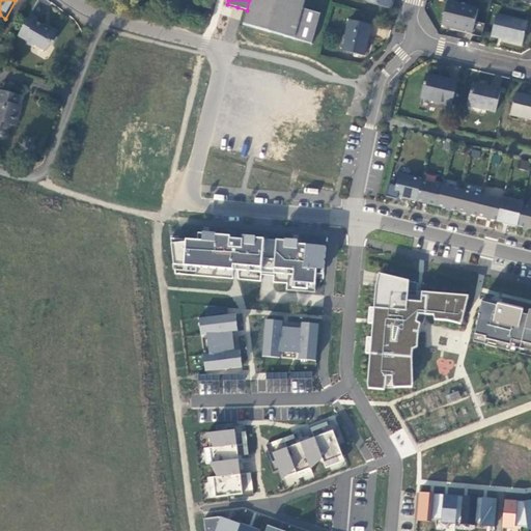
[(305,0),(249,0),(247,10),(243,25),(310,44),(318,15),(303,10),(305,0)]
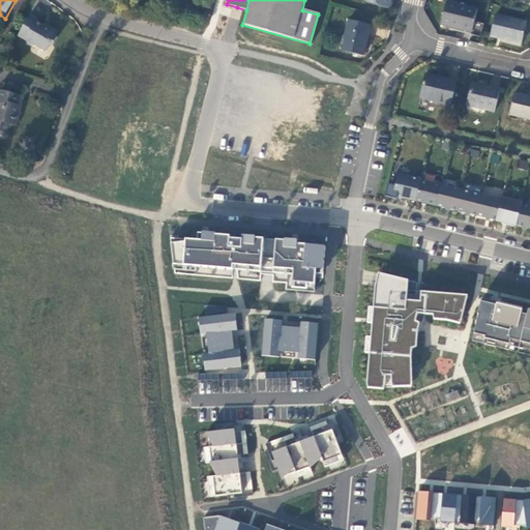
[(390,0),(367,0),(365,8),(387,15),(390,0)]
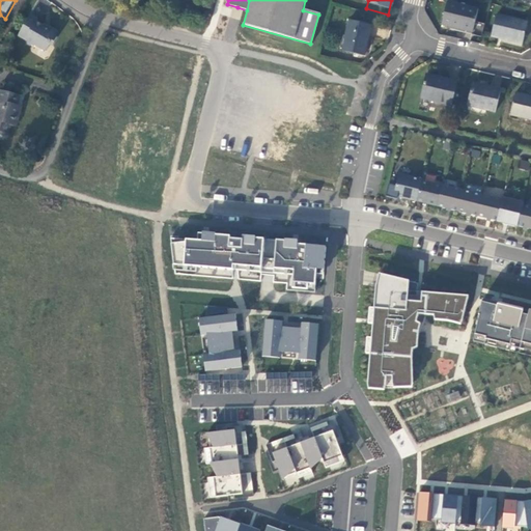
[(530,9),(530,0),(519,0),(518,5),(526,7),(525,8),(530,9)]
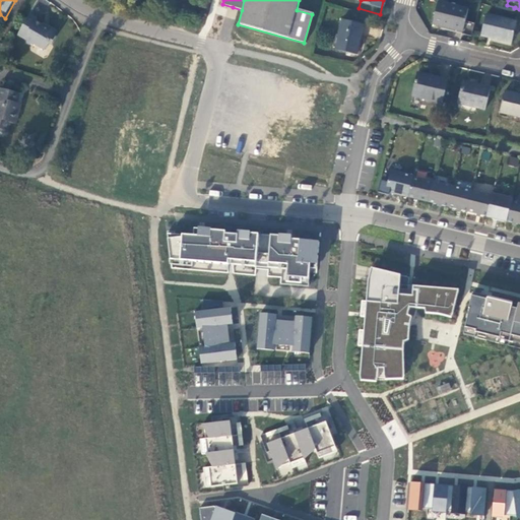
[(437,7),(432,29),(462,37),(467,15),(437,7)]
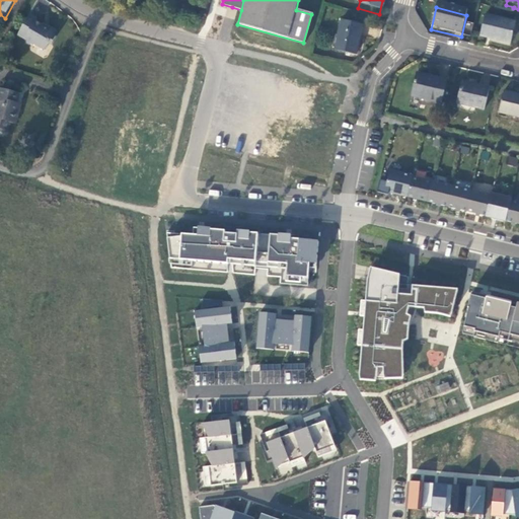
[(27,20),(15,41),(23,45),(23,48),(28,51),(31,50),(43,56),(48,49),(50,50),(54,43),(53,38),(33,26),(34,24),(27,20)]
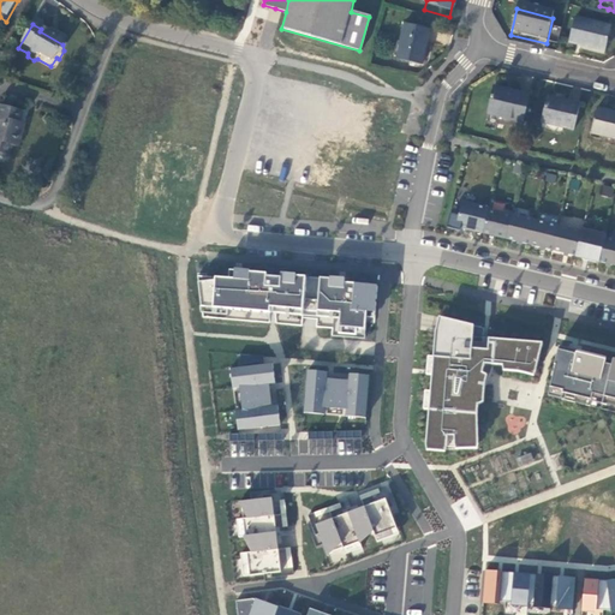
[(610,33),(574,24),(568,49),(604,58),(610,33)]
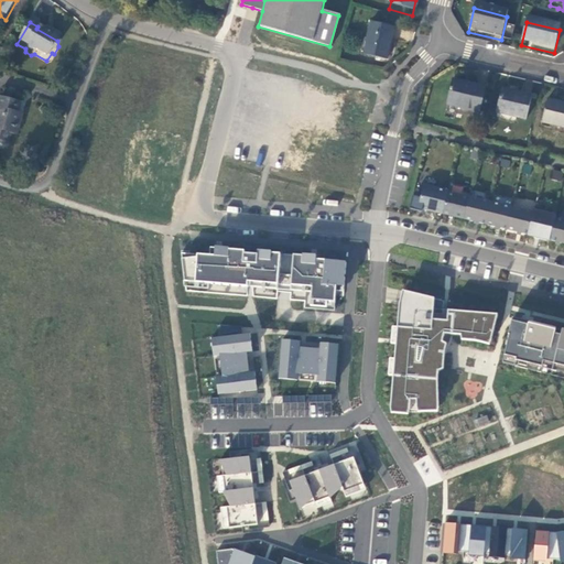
[(369,28),(362,61),(386,65),(393,33),(369,28)]
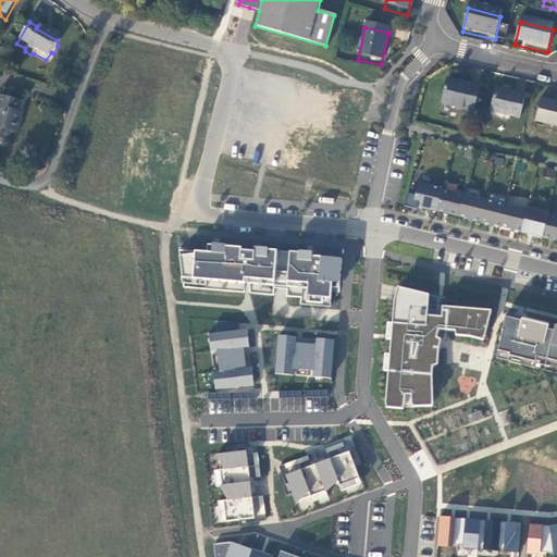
[(479,91),(446,84),(440,109),(473,116),(479,91)]
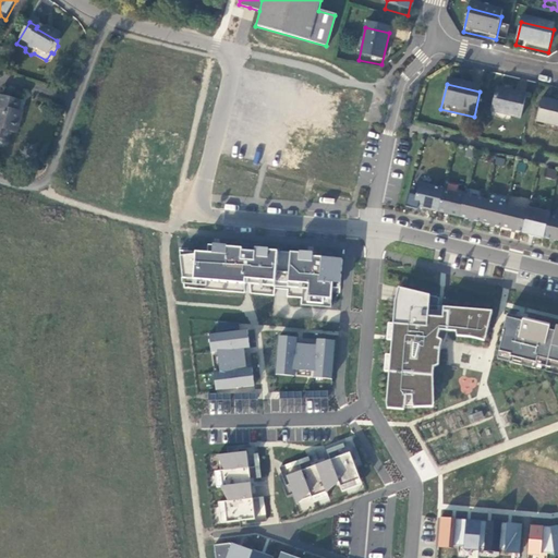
[(525,99),(496,93),(490,117),(520,123),(525,99)]
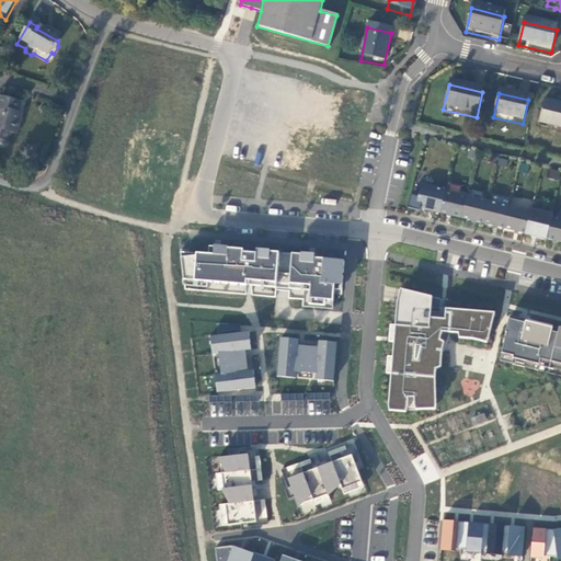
[(21,107),(0,102),(0,136),(16,140),(22,118),(18,117),(21,107)]
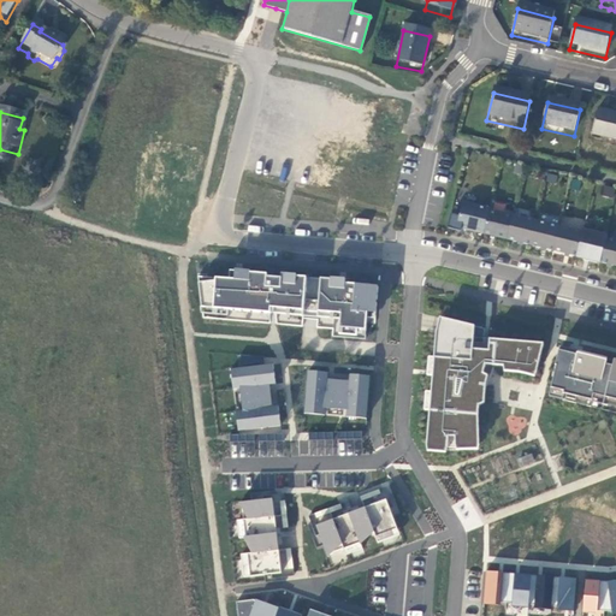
[(615,118),(597,114),(591,140),(615,146),(615,118)]
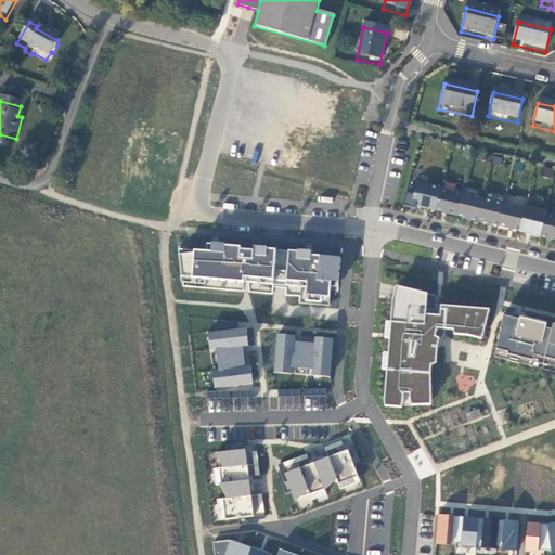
[(449,144),(441,142),(439,150),(447,152),(449,144)]
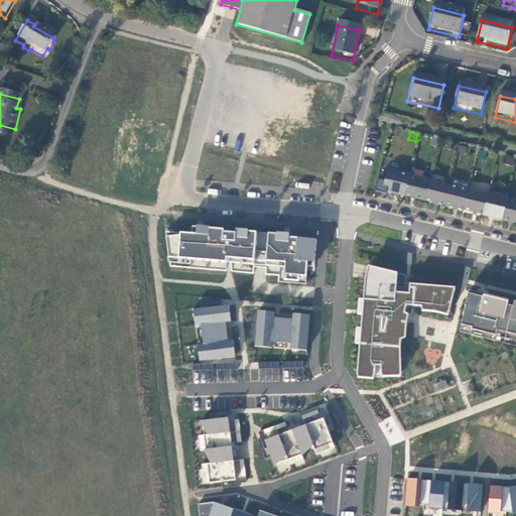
[(436,139),(429,137),(427,144),(435,146),(436,139)]
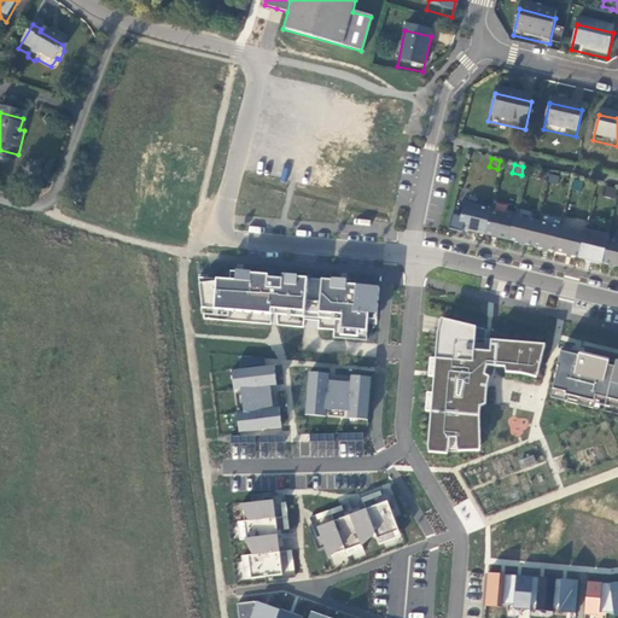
[(602,196),(616,198),(617,188),(605,186),(602,196)]
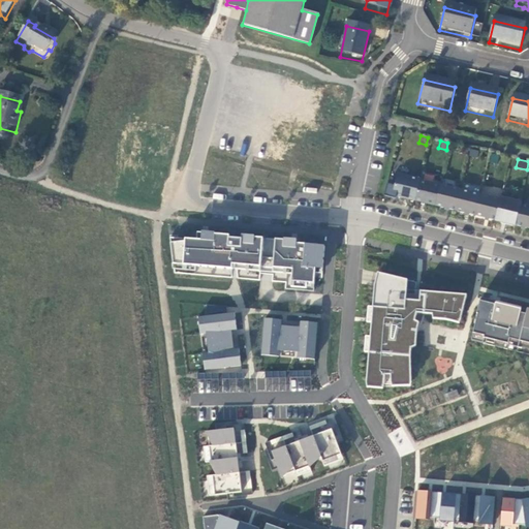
[(417,178),(395,173),(392,184),(384,183),(381,195),(391,197),(391,194),(432,205),(437,184),(417,179),(417,178)]
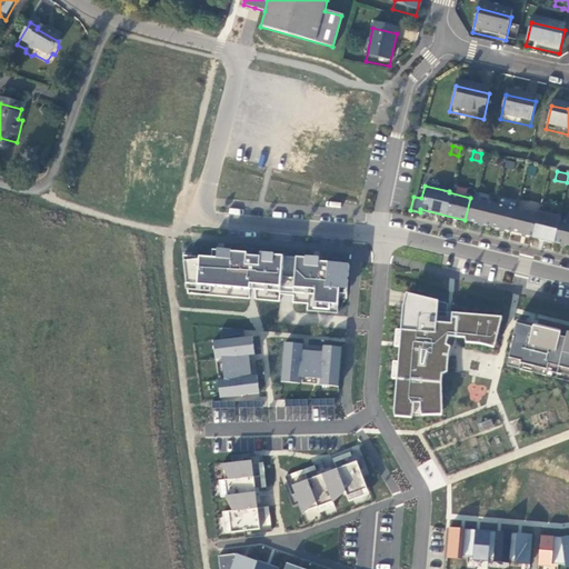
[(492,203),(470,198),(465,220),(487,226),(492,203)]
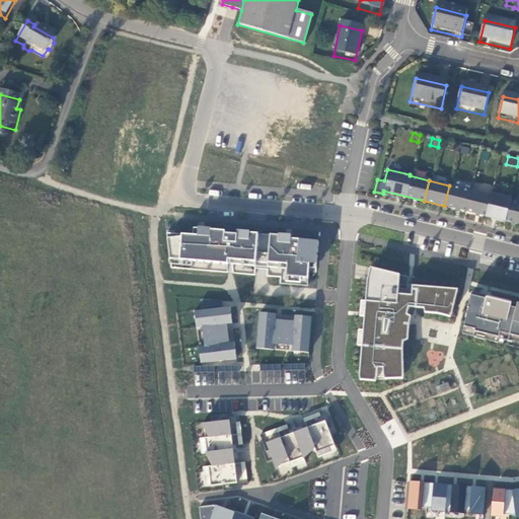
[(468,191),(449,186),(444,206),(463,211),(468,191)]
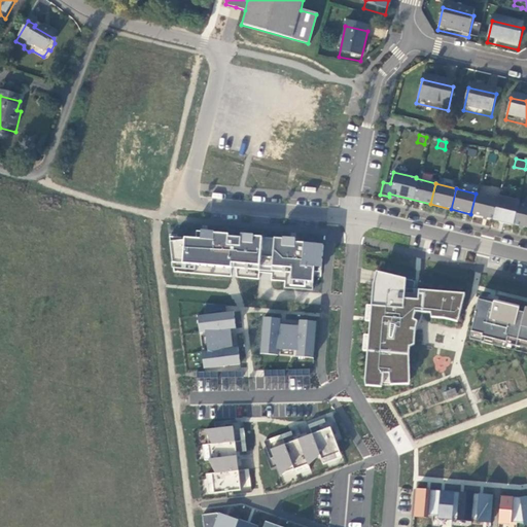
[(508,191),(498,189),(496,198),(491,218),(511,223),(516,203),(516,202),(506,199),(508,191)]
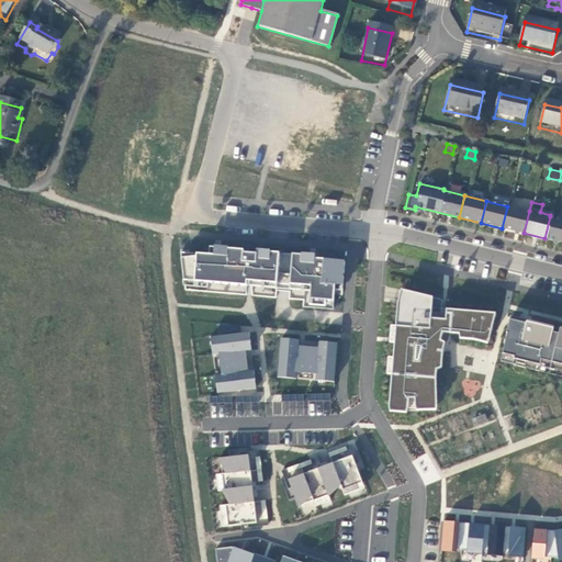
[(524,233),(529,211),(507,206),(502,228),(524,233)]
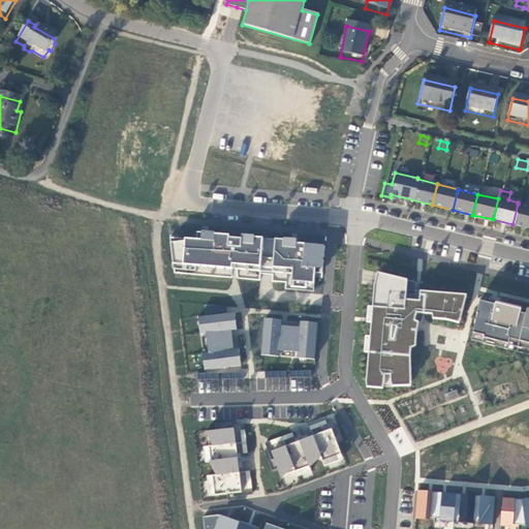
[(528,206),(518,204),(512,224),(528,228),(528,206)]
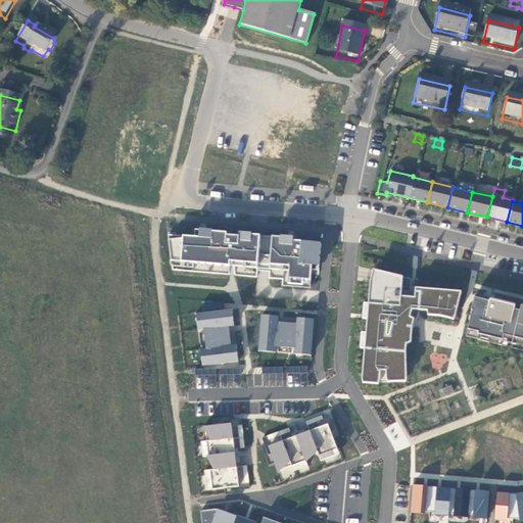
[(289,279),(312,281),(313,271),(321,271),(324,240),(262,235),(262,233),(242,231),(242,233),(228,232),(228,229),(201,227),(201,238),(169,235),(172,260),(193,264),(230,267),(231,265),(290,270),(289,279)]
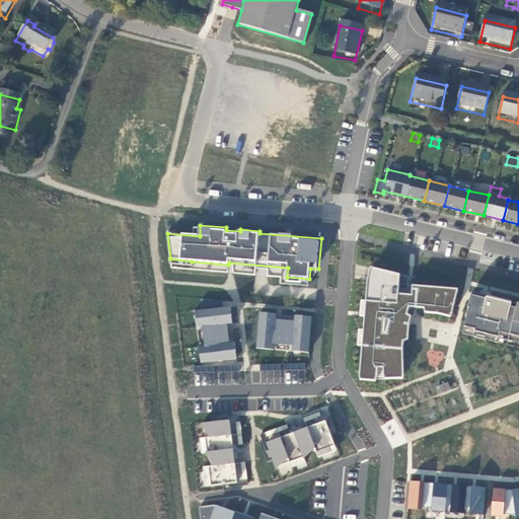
[(408,291),(409,278),(371,269),(367,284),(366,284),(363,315),(360,315),(360,320),(363,320),(358,377),(378,379),(379,370),(384,370),(384,376),(404,376),(404,351),(406,326),(412,310),(437,312),(453,316),(459,290),(414,286),(413,291),(408,291)]
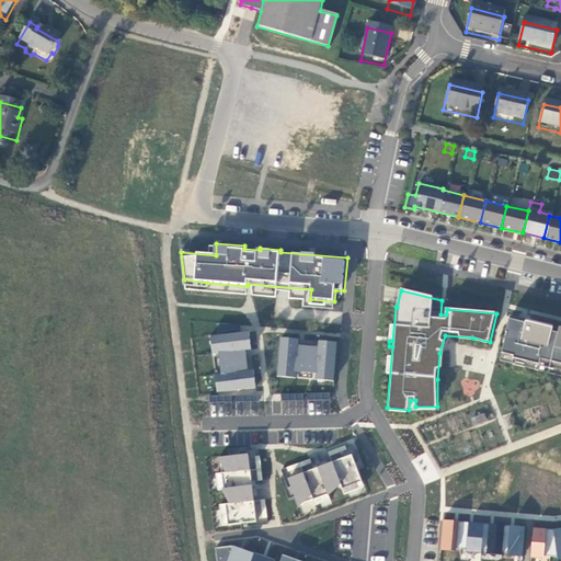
[(504,341),(500,358),(514,363),(513,368),(523,370),(524,365),(534,367),(533,373),(537,374),(539,363),(560,367),(560,371),(560,375),(560,329),(558,328),(557,333),(550,332),(552,327),(510,317),(505,334),(504,333),(502,341),(504,341)]
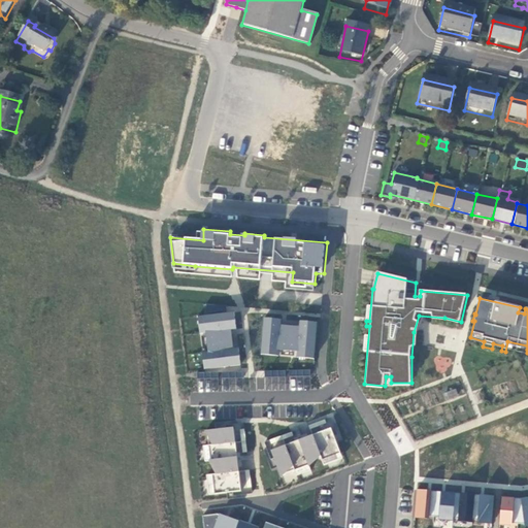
[(202,352),(204,370),(241,365),(239,348),(235,348),(232,330),(237,329),(235,311),(198,316),(200,333),(206,332),(208,352),(202,352)]
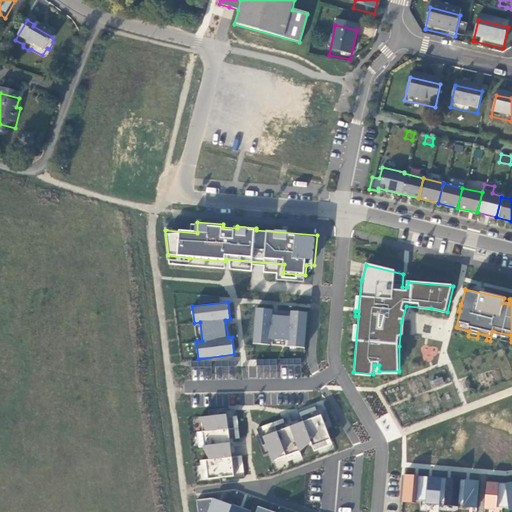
[(256,308),(253,344),(270,345),(271,339),(289,341),(288,347),(305,349),(308,312),(291,311),(291,316),(273,315),(274,310),(256,308)]
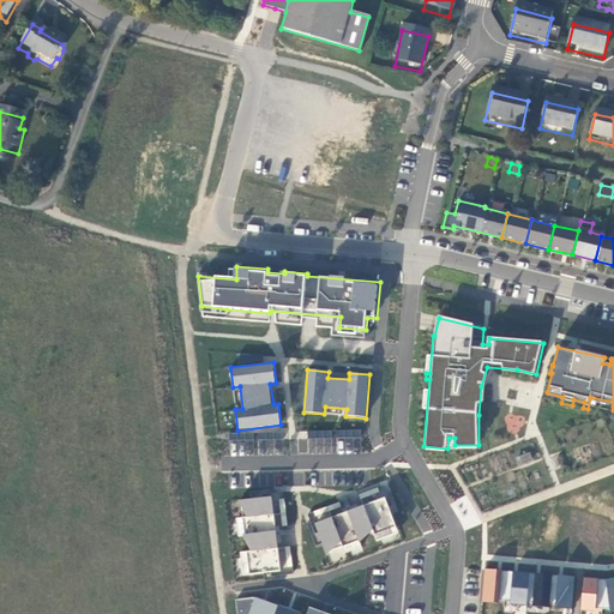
[(327,429),(308,432),(309,441),(329,439),(327,429)]
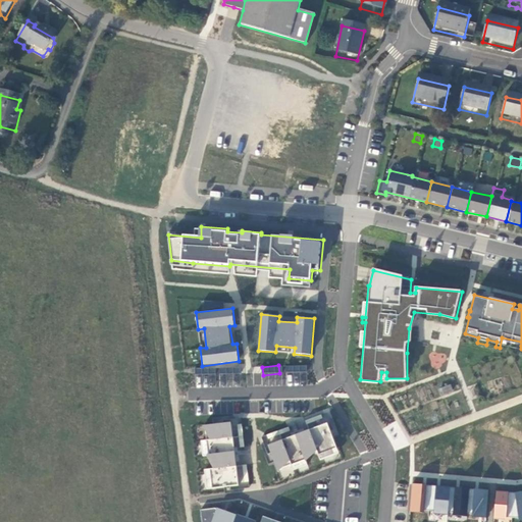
[(306,382),(307,365),(286,365),(285,382),(306,382)]
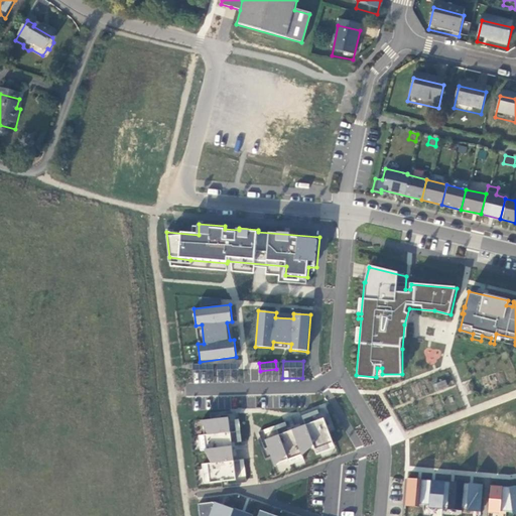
[(284,422),(261,429),(274,472),(304,464),(301,453),(313,449),(315,458),(336,452),(325,416),(318,418),(315,410),(301,414),(304,424),(286,429),(284,422)]
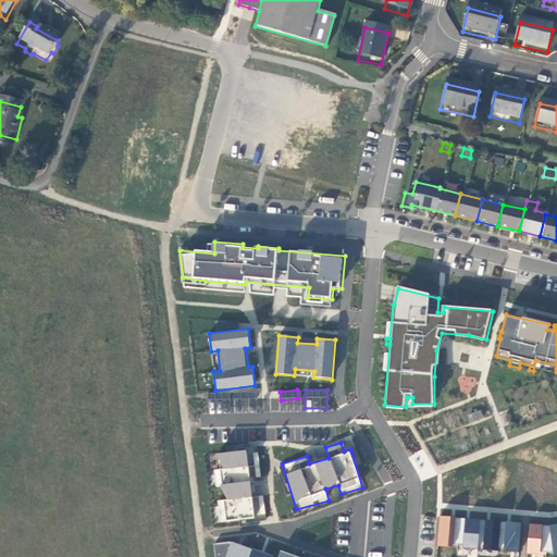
[(217,499),(219,522),(265,518),(263,495),(251,496),(250,478),(260,477),(258,450),(217,454),(218,468),(213,469),(215,486),(222,486),(223,499),(217,499)]
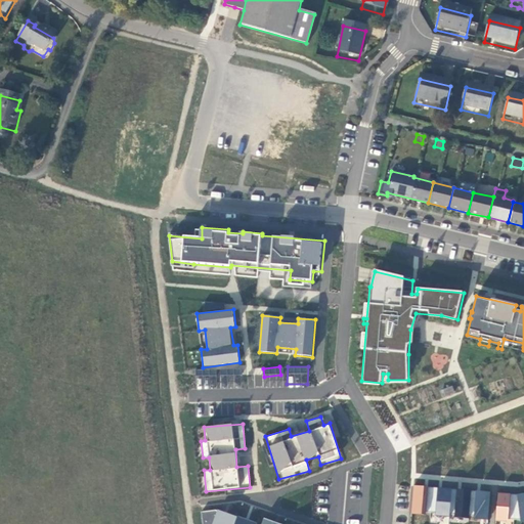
[(413,486),(411,514),(426,515),(426,512),(436,513),(435,516),(449,517),(450,514),(455,515),(454,518),(469,519),(469,516),(474,517),(474,520),(488,521),(491,493),(413,486)]
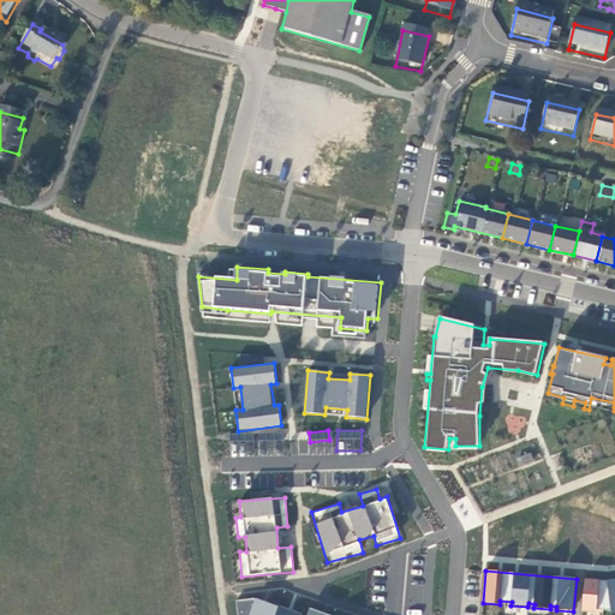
[(614,580),(608,581),(586,579),(583,613),(596,614),(597,609),(611,610),(611,614),(614,613),(614,580)]
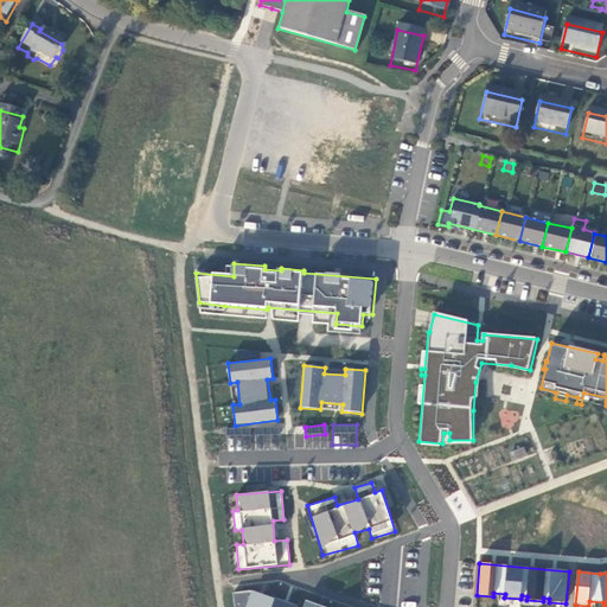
[(296,606),(240,587),(231,606),(296,606)]
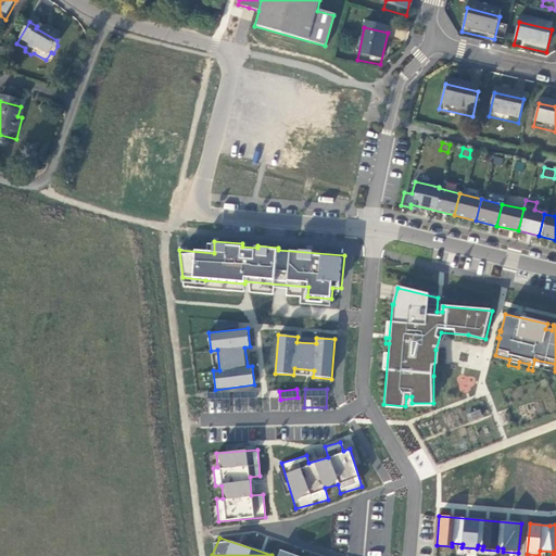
All buildings are outlined.
